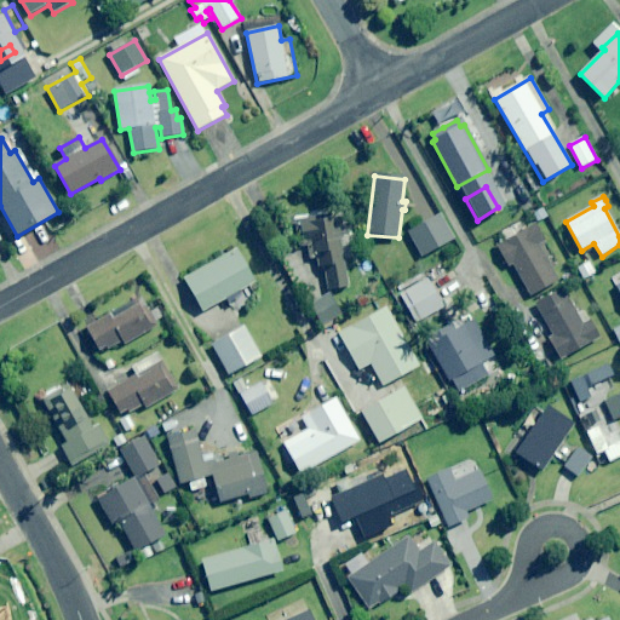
[(304,268),(305,280),(331,291),(349,287),(337,213),(297,220),(300,246),(310,244),(313,257),(305,258),(308,267),(304,268)]
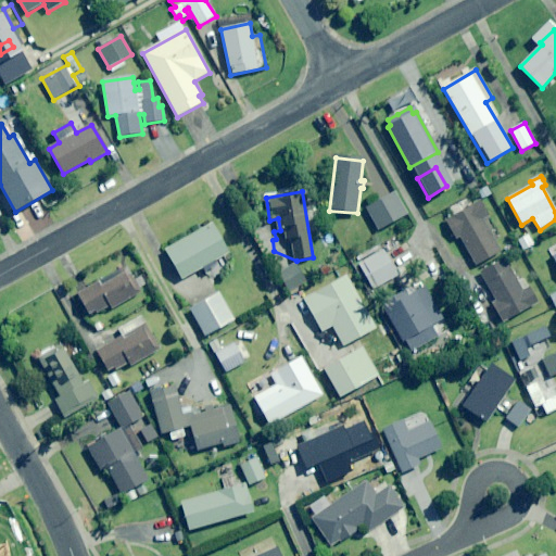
[(407,215),(395,192),(366,207),(378,230),(407,215)]
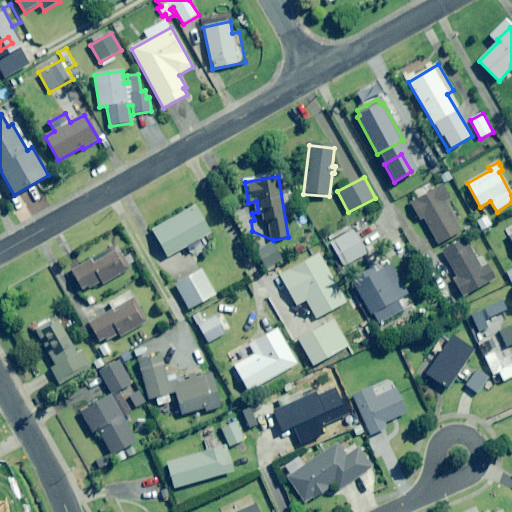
[(450,200),(442,186),(411,203),(420,219),(424,217),(439,244),(461,232),(446,203),(450,200)]
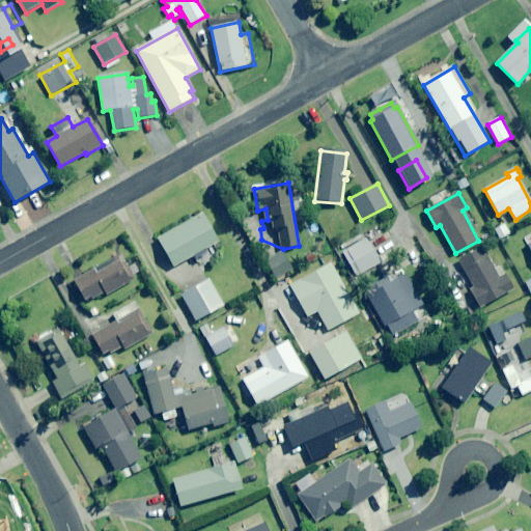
[(219,243),(202,214),(158,240),(173,268),(219,243)]
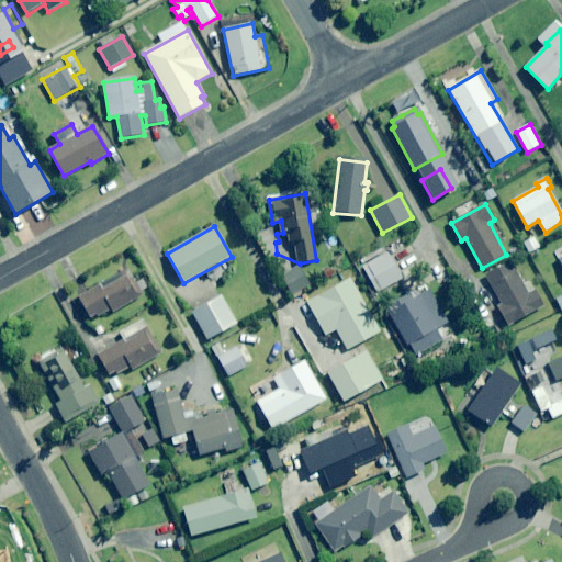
[(540,248),(534,238),(524,245),(529,255),(540,248)]
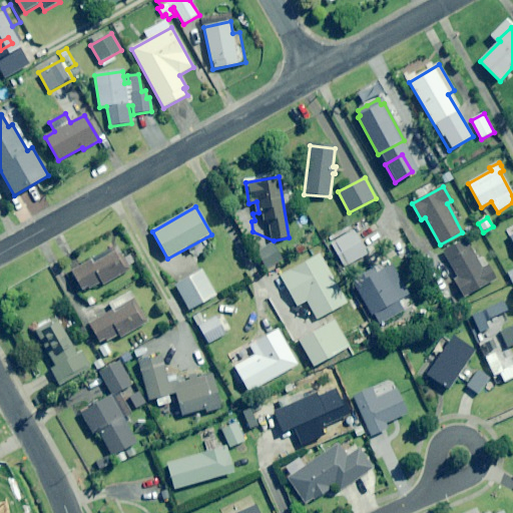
[(367,255),(354,231),(331,244),(345,268),(367,255)]
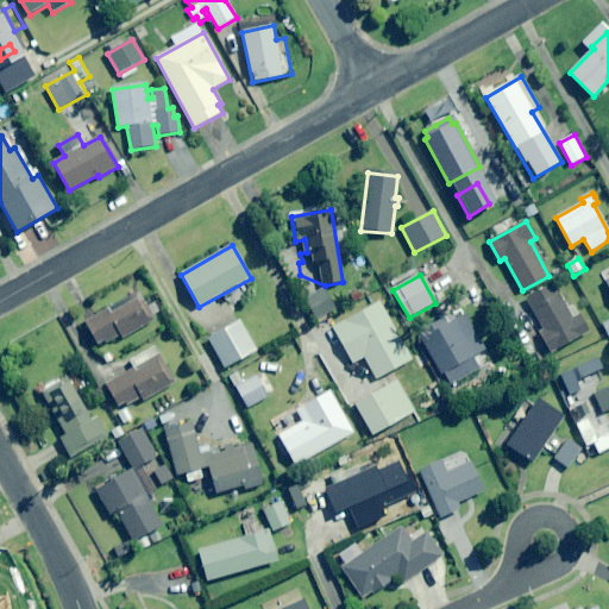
[(569,311),(554,283),(527,297),(545,332),(541,334),(551,353),(589,333),(576,307),(569,311)]
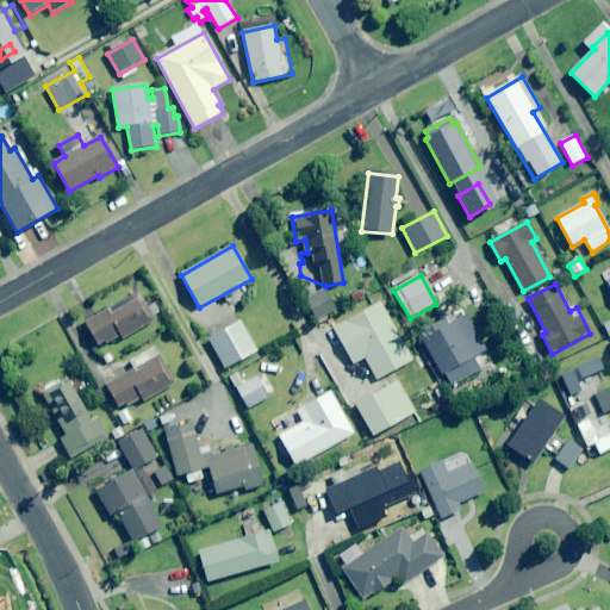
[(337,310),(324,290),(304,302),(317,322),(337,310)]
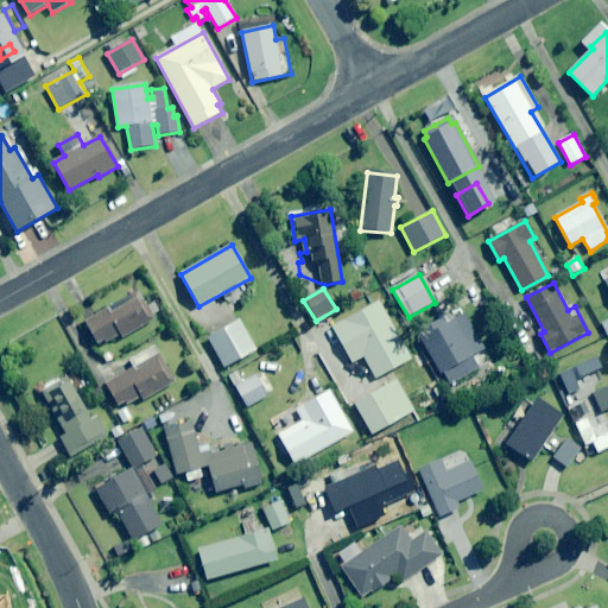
[(153,317),(159,314),(153,304),(147,308),(141,297),(108,316),(106,311),(83,323),(95,346),(103,341),(106,344),(120,336),(122,339),(156,321),(153,317)]
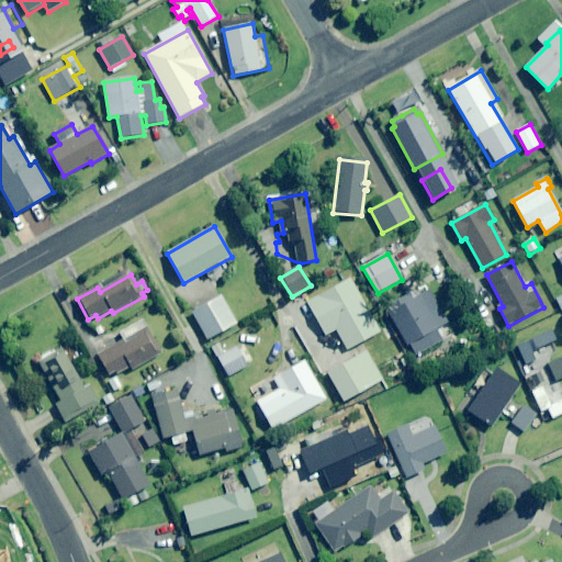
[(380,333),(350,279),(307,303),(325,336),(336,329),(347,350),(380,333)]
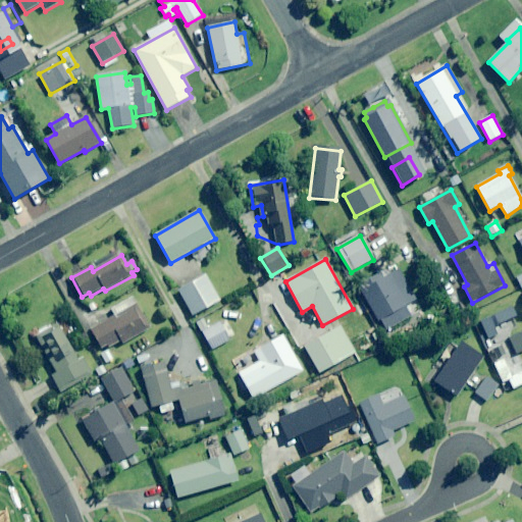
[(416,301),(398,268),(360,291),(384,332),(412,317),(406,306),(416,301)]
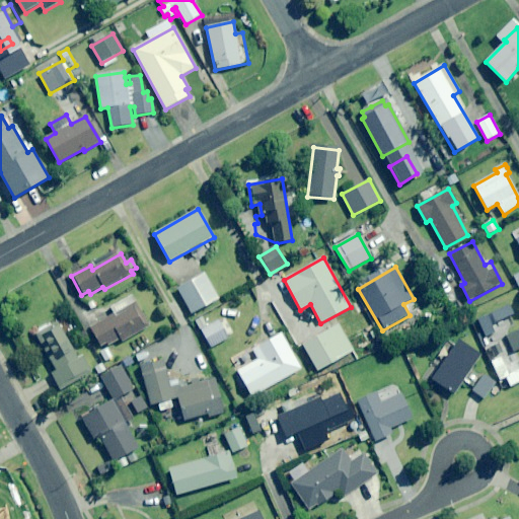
[(219,299),(204,274),(176,289),(191,314),(219,299)]
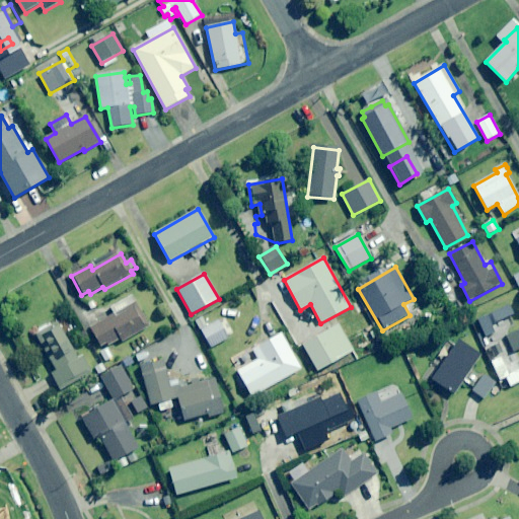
[(90,327),(100,348),(107,344),(108,346),(122,339),(124,342),(150,327),(137,303),(90,327)]
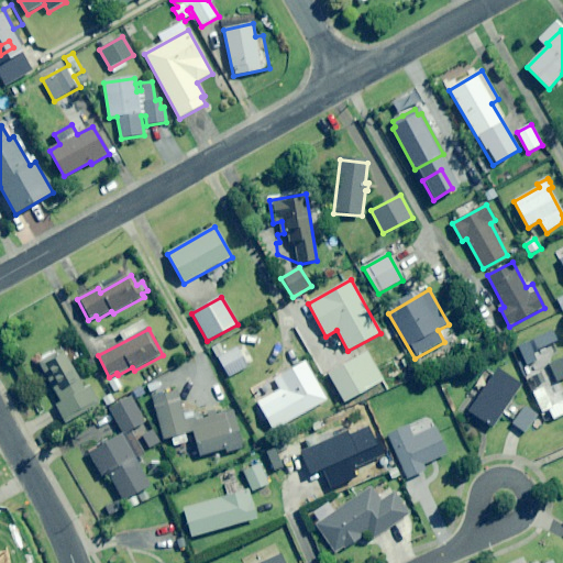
[(558,342),(552,331),(533,340),(538,351),(558,342)]
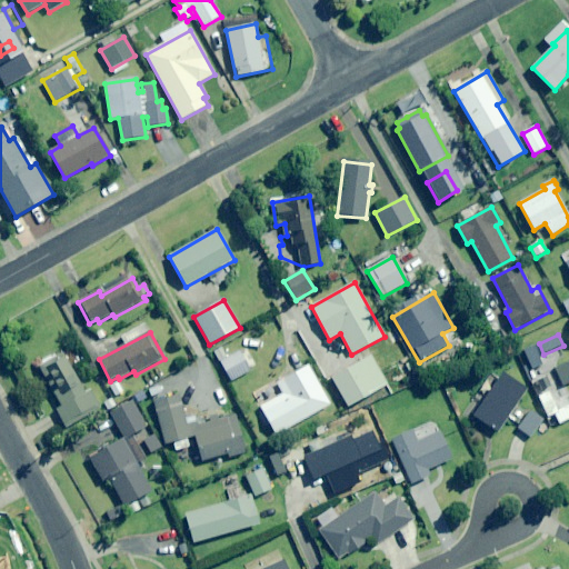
[(543,366),(535,346),(522,351),(531,371),(543,366)]
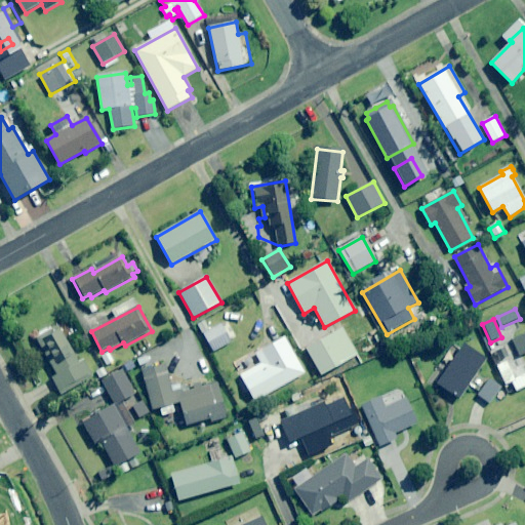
[(232,342),(220,324),(209,331),(204,322),(198,325),(214,353),(232,342)]
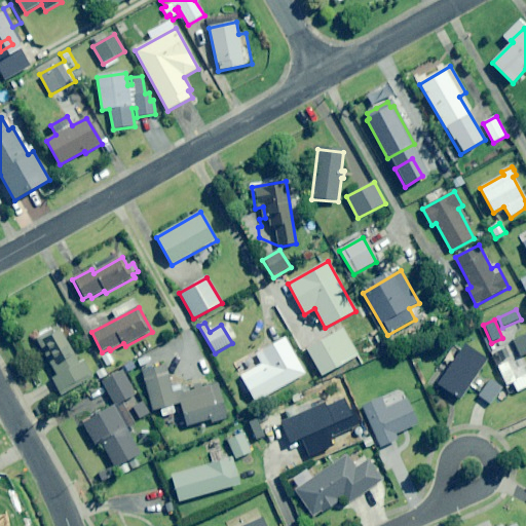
[(58,328),(35,340),(57,379),(53,381),(62,396),(94,377),(83,360),(77,364),(58,328)]
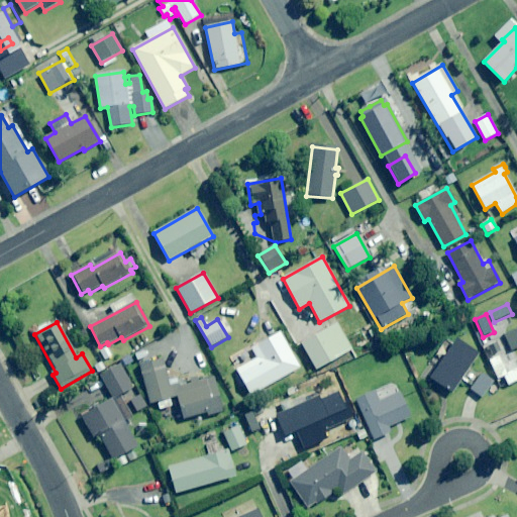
[(351,350),(336,323),(300,343),(315,371),(351,350)]
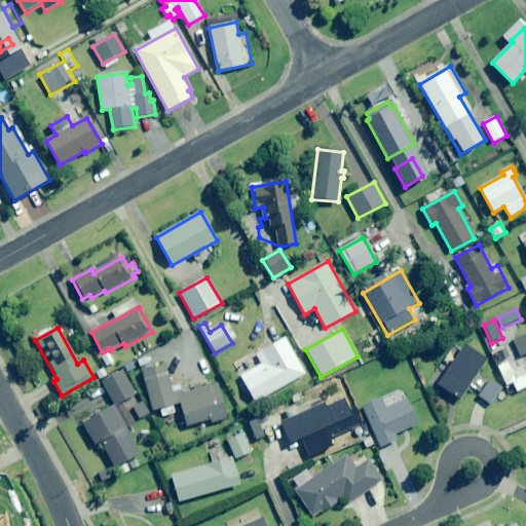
[(525,354),(525,334),(513,340),(520,358),(525,354)]
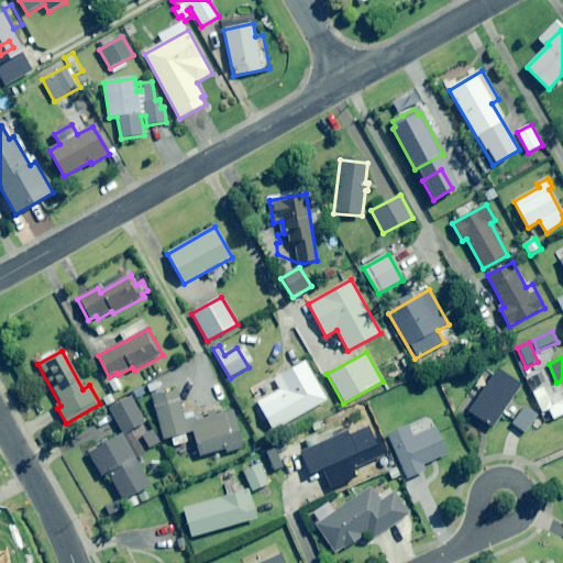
[(489,364),(460,412),(474,421),(476,418),(485,423),(487,420),(497,427),(523,386),(489,364)]
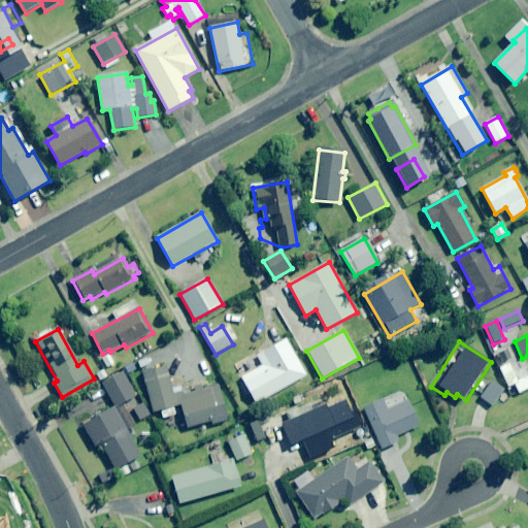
[(497,355),(503,366),(498,368),(500,372),(507,389),(513,386),(518,395),(527,390),(527,364),(526,360),(515,365),(507,350),(497,355)]
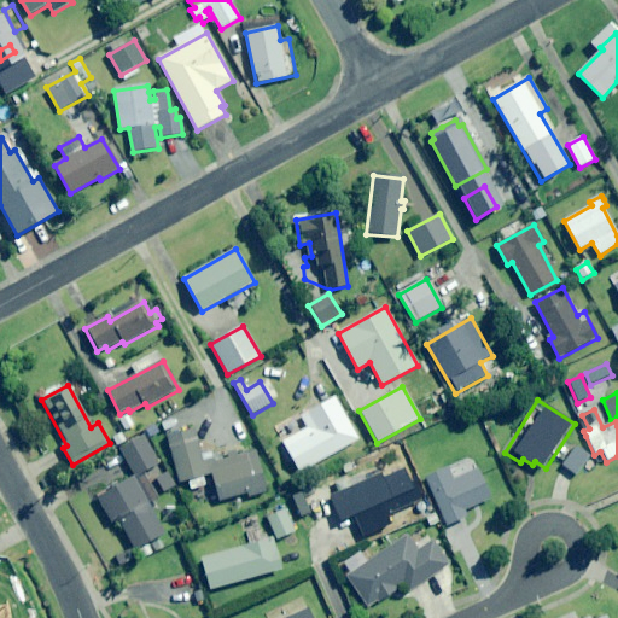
[(135,427),(128,413),(118,419),(126,432),(135,427)]
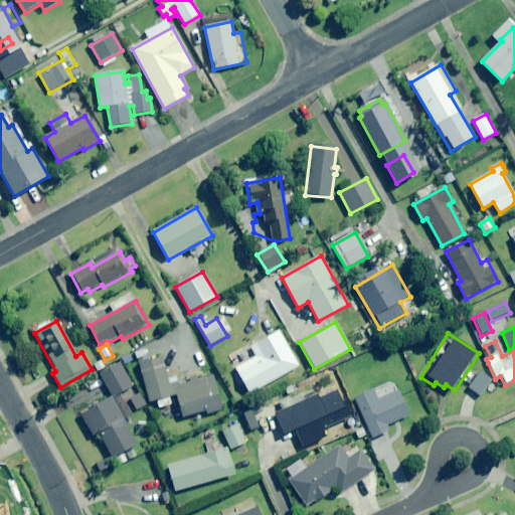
[(277,379),(263,354),(235,369),(250,394),(277,379)]
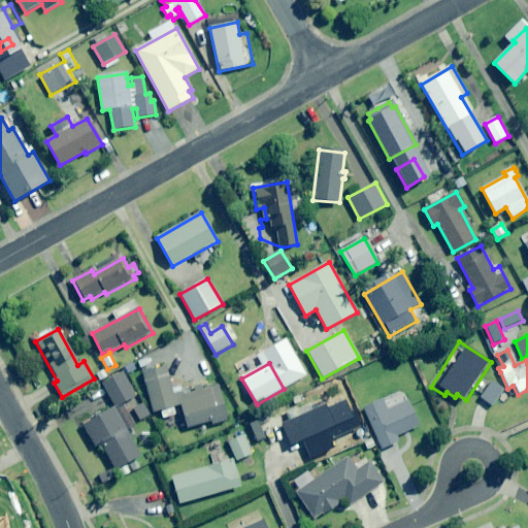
[(228,421),(219,387),(183,396),(182,391),(173,393),(166,367),(142,373),(153,413),(161,410),(163,419),(176,416),(174,407),(180,405),(187,428),(211,422),(212,425),(228,421)]
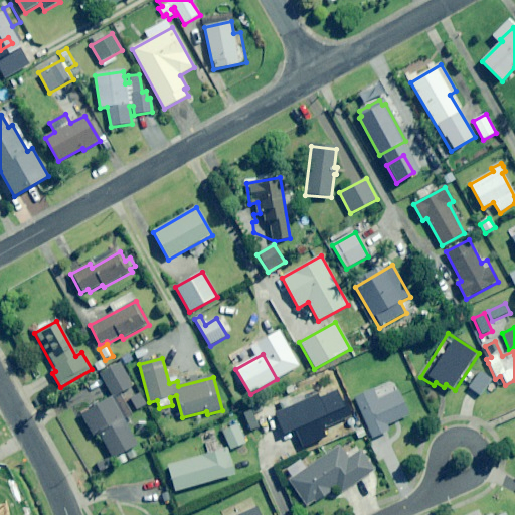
[(133,387),(121,363),(100,374),(112,398),(80,414),(93,438),(99,435),(112,459),(138,446),(126,423),(135,418),(121,393),(133,387)]
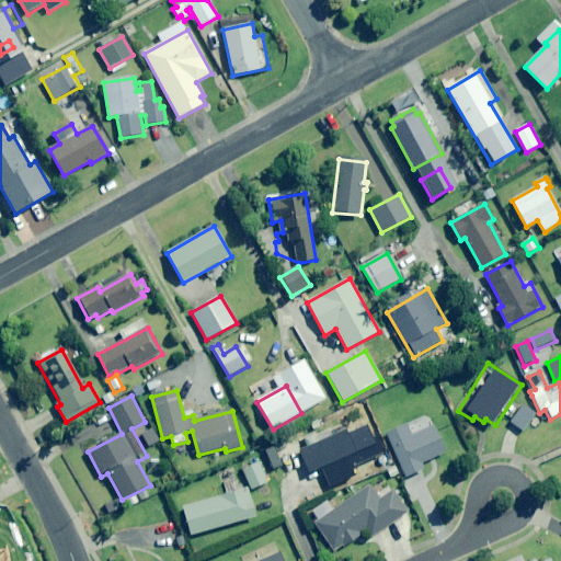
[(523,432),(537,414),(523,403),(508,422),(523,432)]
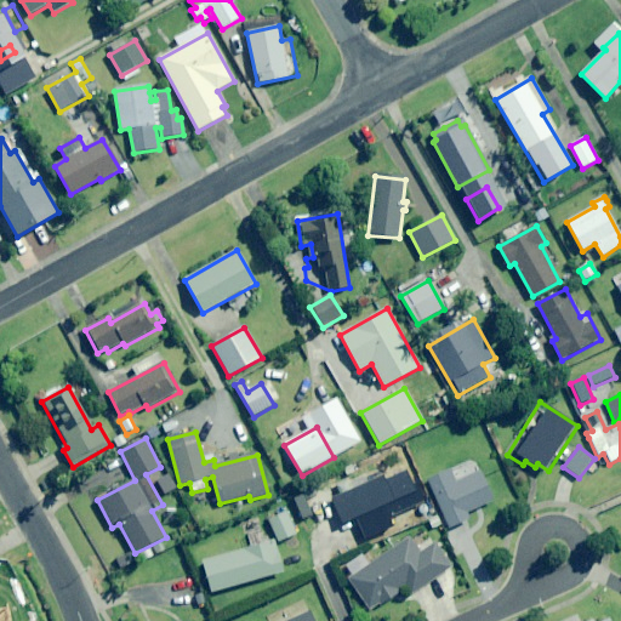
[(494,501),(477,465),(460,473),(463,480),(455,484),(449,471),(427,480),(450,529),(469,519),(467,513),(494,501)]
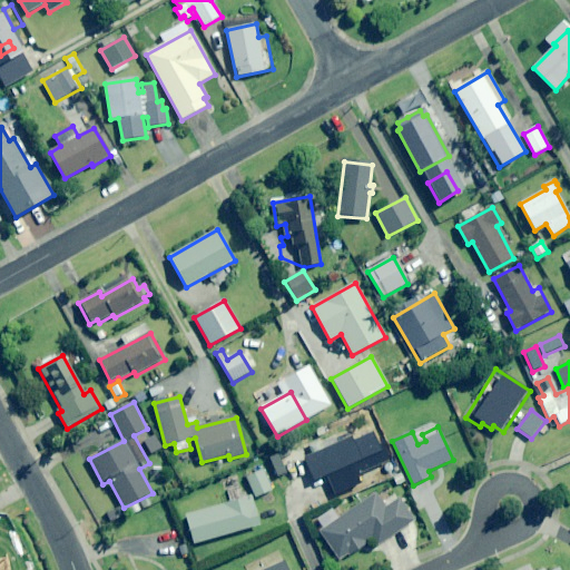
[(326,451),(318,438),(306,444),(314,458),(326,451)]
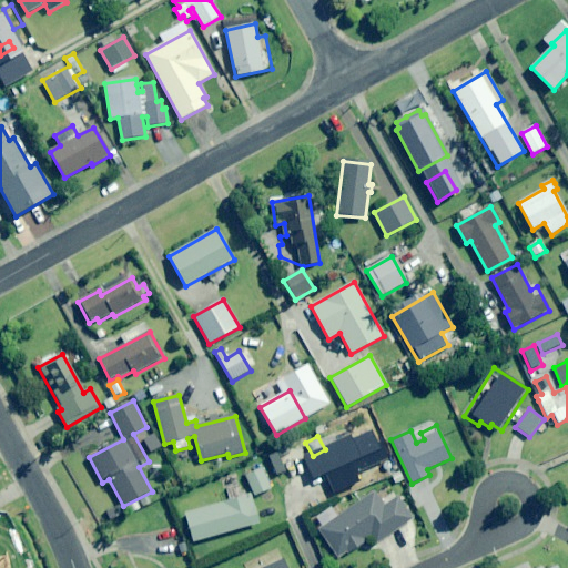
[(344,475),(336,456),(306,467),(314,487),(344,475)]
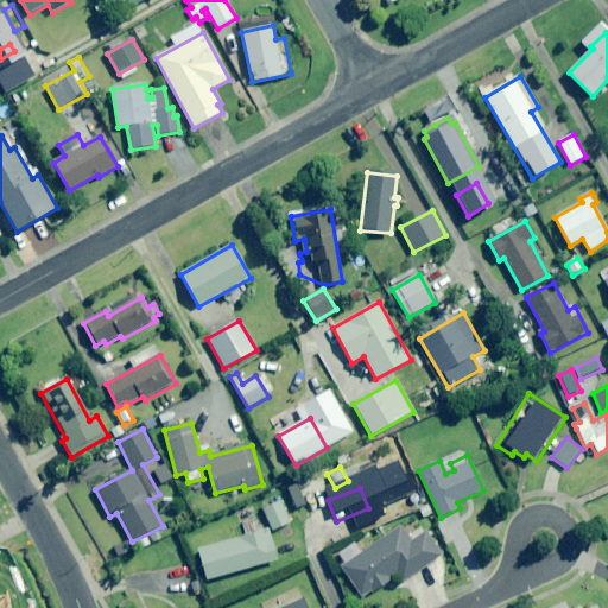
[(290,524),(280,502),(263,511),(273,532),(290,524)]
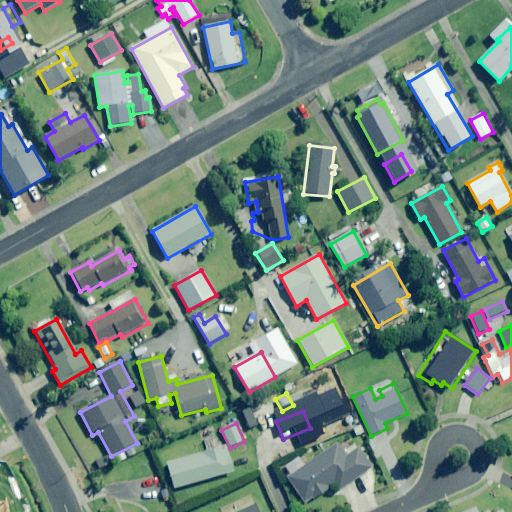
[(346,456),(337,443),(286,477),(305,505),(335,484),(340,491),(374,469),(359,448),(346,456)]
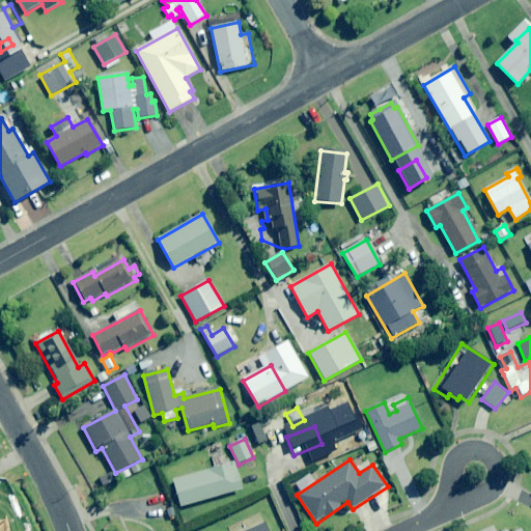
[(242,490),(234,463),(172,480),(180,507),(242,490)]
